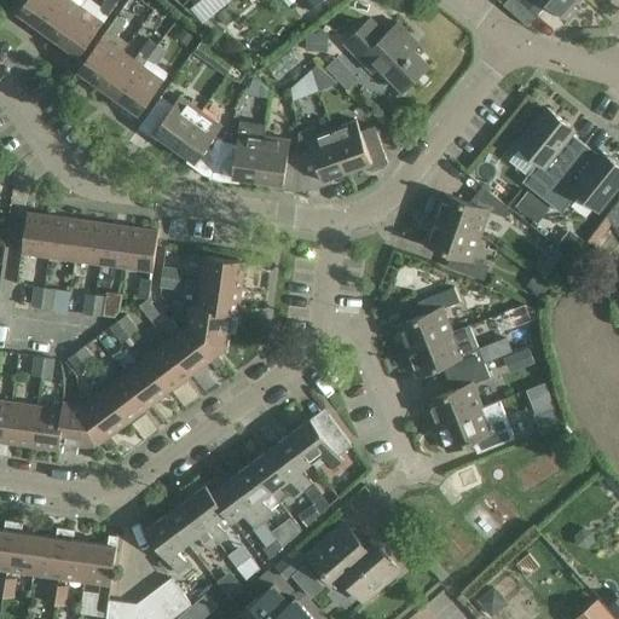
[(25,0),(18,12),(39,27),(57,0),(25,0)]
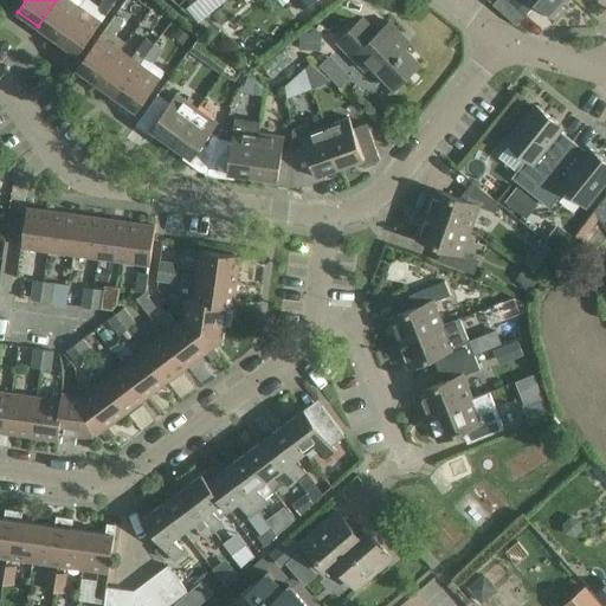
[(81,7),(71,0),(56,0),(38,26),(57,40),(81,7)]
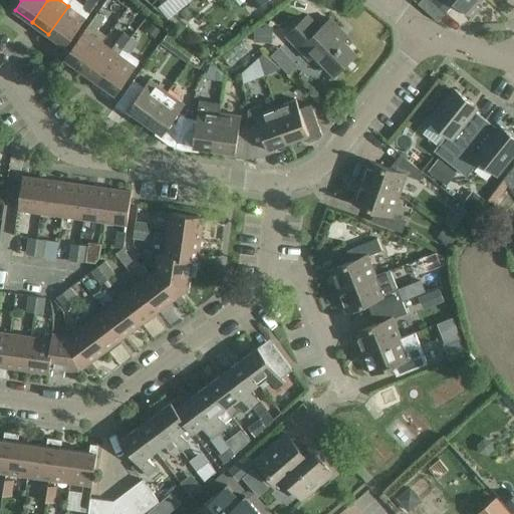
[(86,0),(82,6),(90,12),(97,1),(95,0),(86,0)]
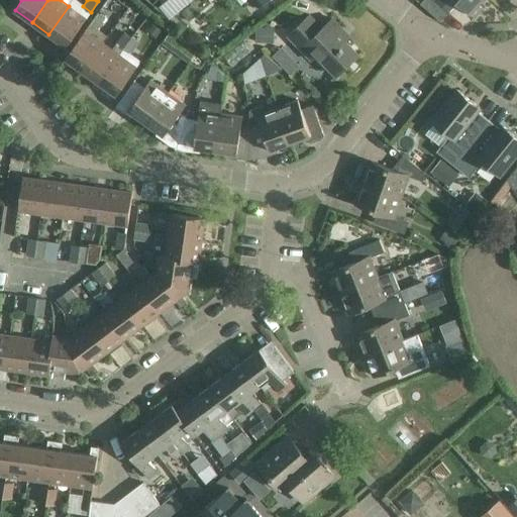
[(478,5),(482,0),(433,0),(447,13),(457,2),(474,17),(482,8),(478,5)]
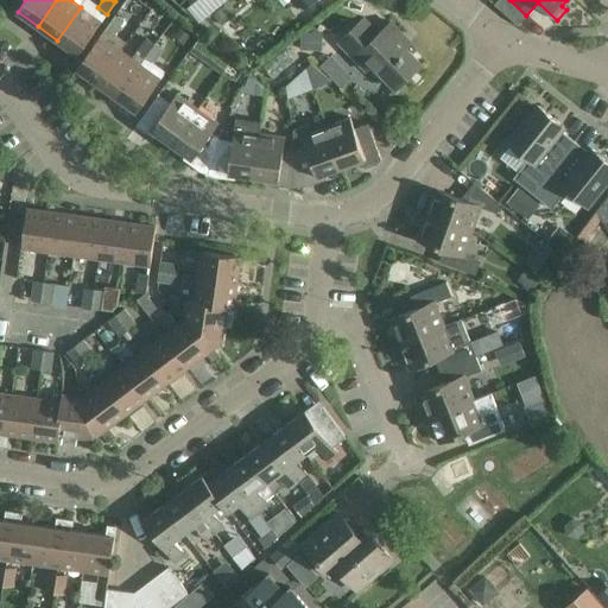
[(81,7),(57,40),(77,55),(92,36),(101,21),(81,7)]
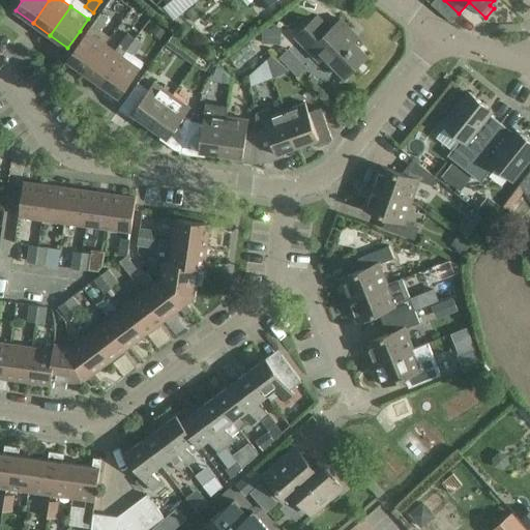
[(115,51),(106,45),(105,43),(84,72),(101,85),(122,56),(127,50),(152,16),(144,9),(115,51)]
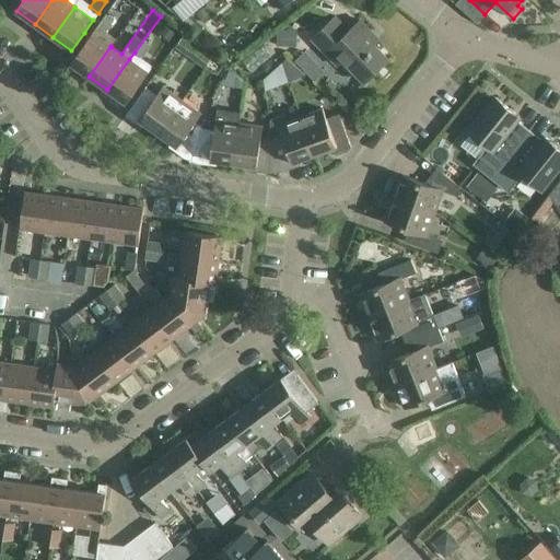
[(70,63),(89,77),(111,46),(112,47),(116,39),(106,32),(114,20),(105,14),(70,63)]
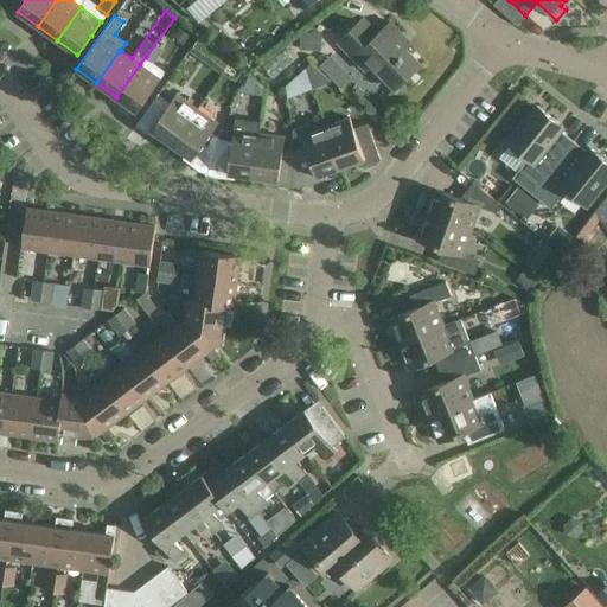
[(410,43),(397,30),(390,23),(372,38),(358,24),(363,18),(337,42),(365,71),(371,65),(395,89),(420,64),(404,49),(410,43)]
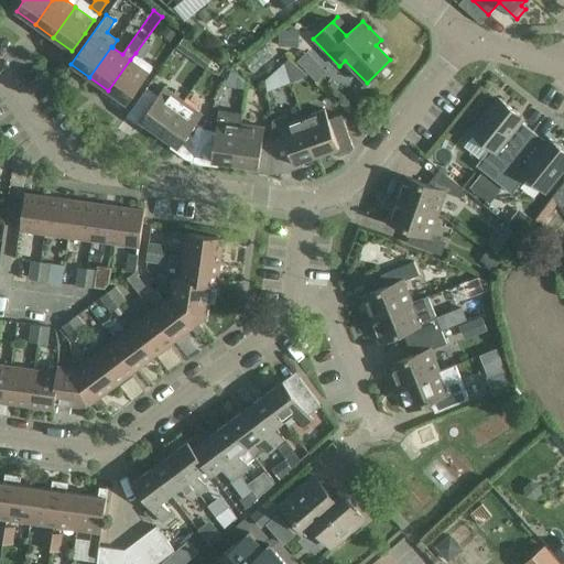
[(280,30),(279,47),(299,47),(300,31),(280,30)]
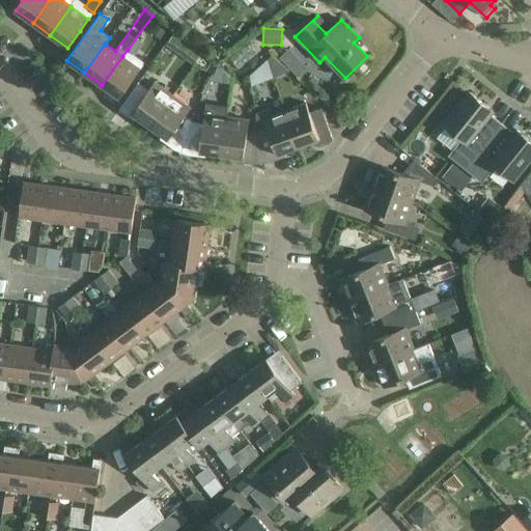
[(128,50),(135,55),(143,44),(135,38),(128,50)]
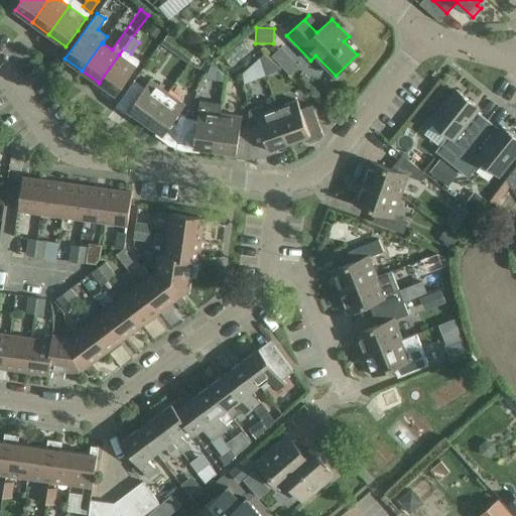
[(243,42),(224,56),(231,67),(250,51),(243,42)]
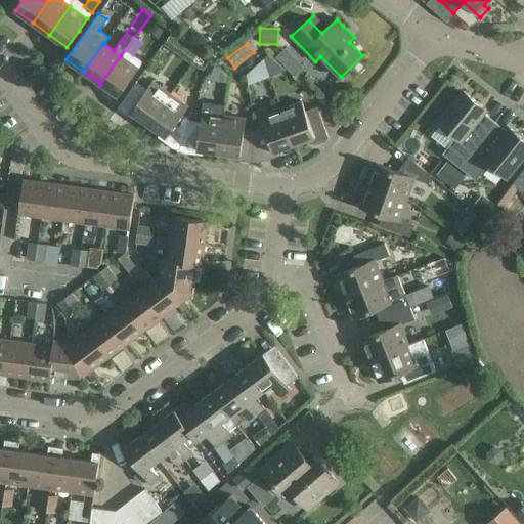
[(295,75),(305,66),(287,46),(276,55),(295,75)]
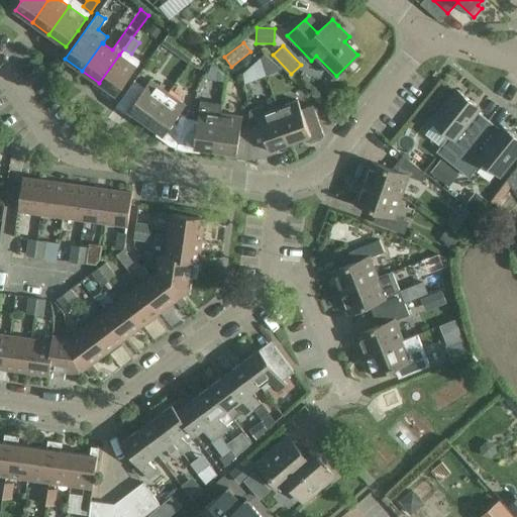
[(267,52),(242,75),(252,86),(277,63),(267,52)]
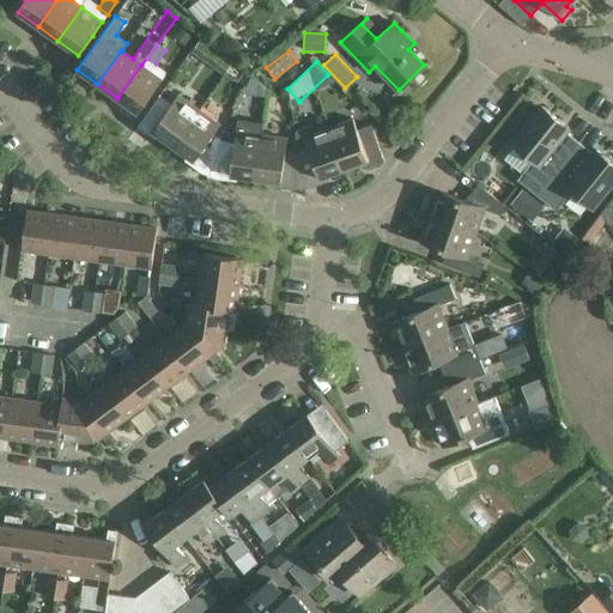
[(162,79),(141,65),(117,98),(138,113),(162,79)]
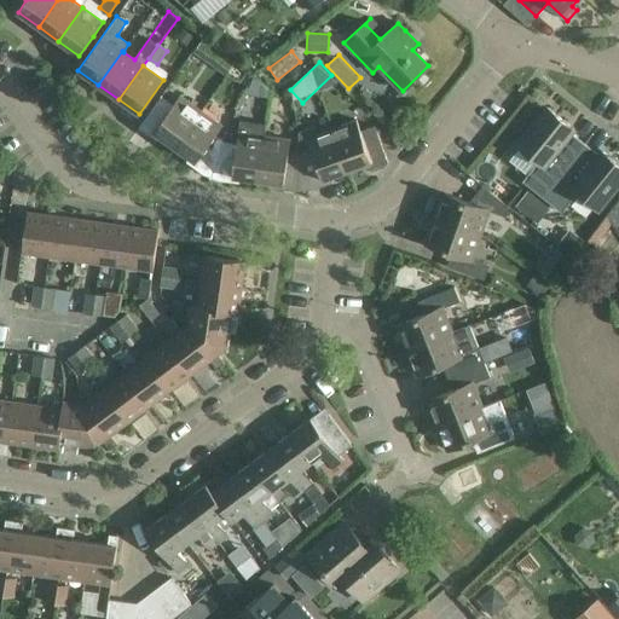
[(154,132),(175,148),(201,111),(180,96),(173,105),(161,97),(138,128),(150,137),(154,132)]
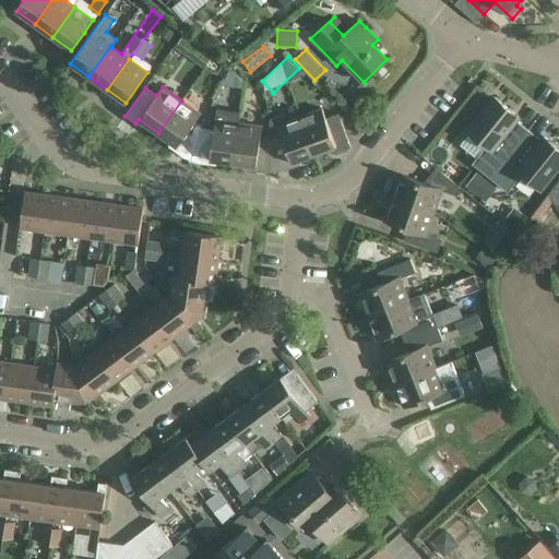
[(527,129),(515,120),(519,117),(495,98),(467,131),(486,146),(472,164),(489,178),(527,129)]
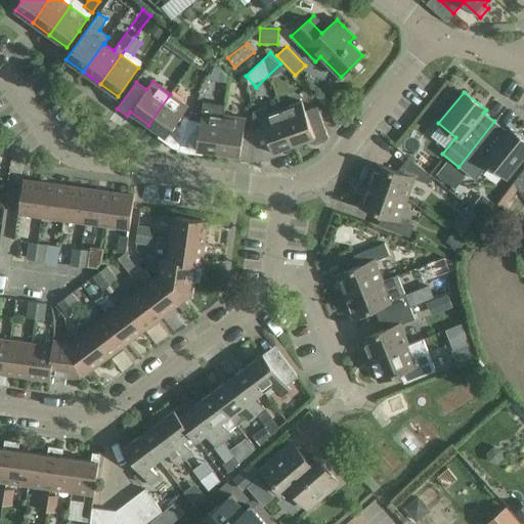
[(177,151),(178,151),(190,121),(182,115),(188,106),(170,94),(148,125),(166,137),(163,141),(172,147),(178,150),(177,151)]
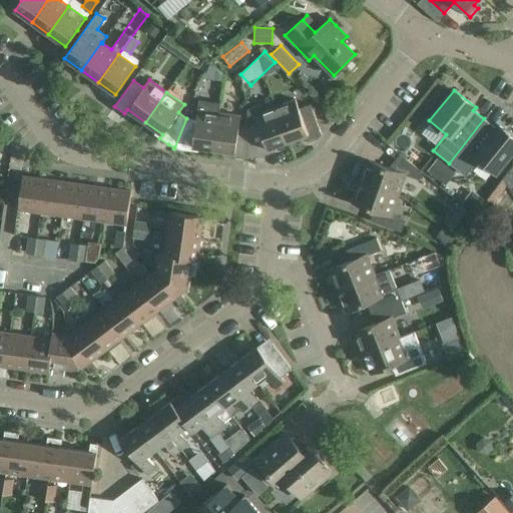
[(196,119),(186,118),(174,148),(175,148),(175,147),(181,149),(192,151),(192,146),(214,149),(219,113),(220,102),(199,99),(197,110),(196,119)]
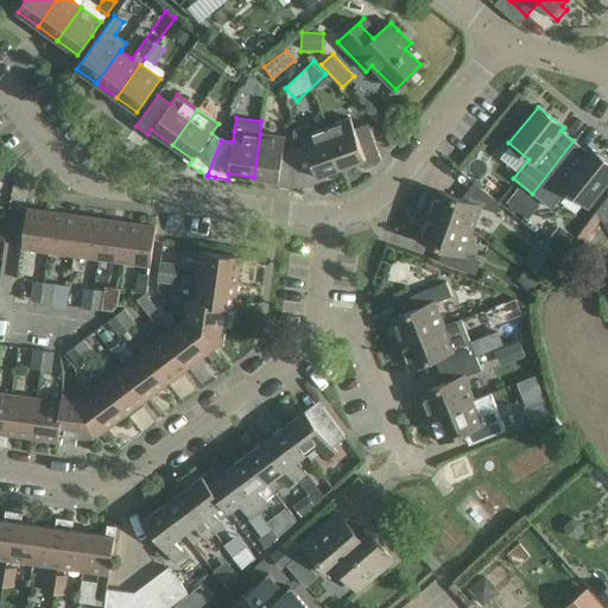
[(350,118),(327,127),(341,168),(365,159),(367,165),(380,159),(367,124),(354,128),(350,118)]
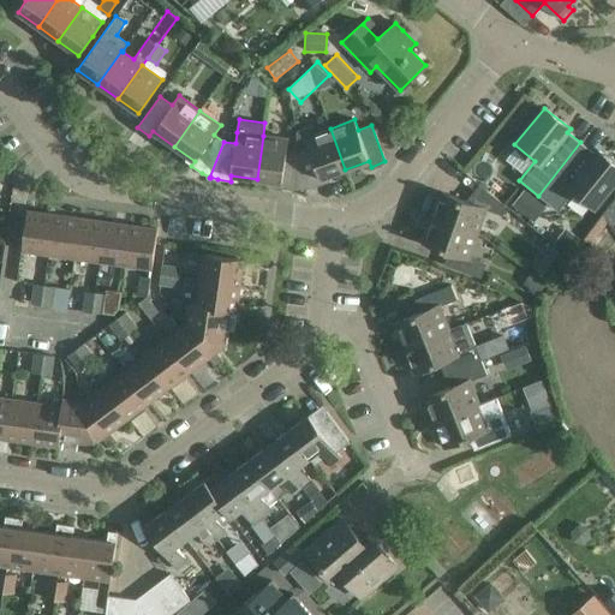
[(311,126),(297,131),(298,151),(303,191),(303,190),(310,189),(323,184),(321,179),(345,169),(330,129),(315,133),(311,126)]
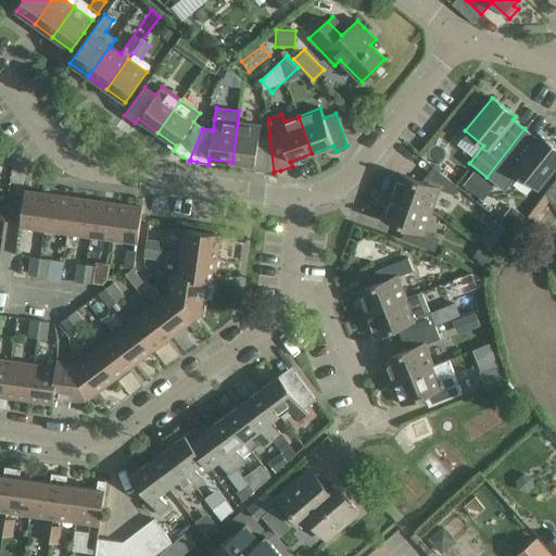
[(357,115),(352,121),(357,135),(365,124),(357,115)]
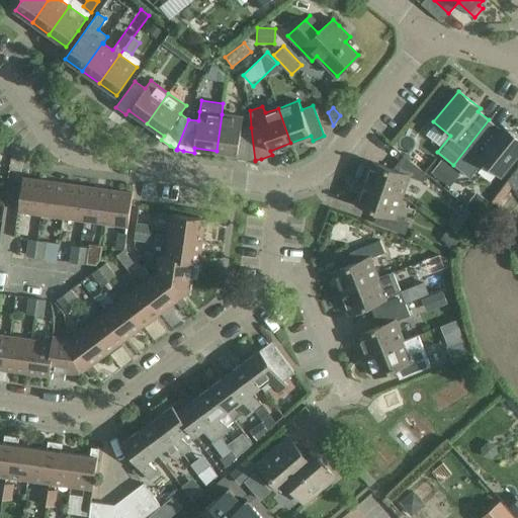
[(217,151),(237,154),(237,159),(248,160),(253,160),(254,161),(255,161),(251,127),(242,126),(243,117),(222,114),(217,151)]
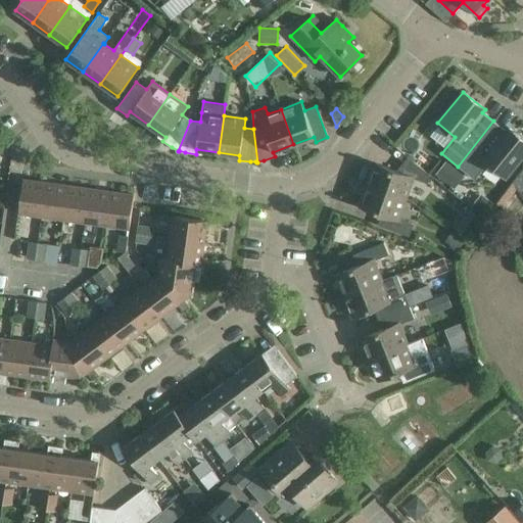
[(473,179),(486,162),(505,178),(522,154),(522,139),(509,128),(506,131),(493,121),(458,167),(473,179)]
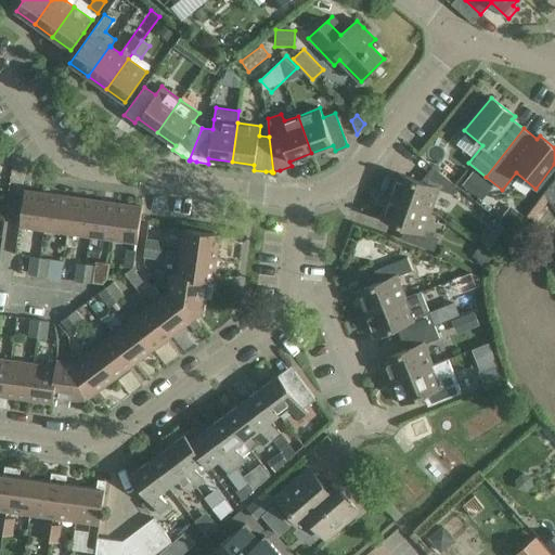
[(427,184),(398,173),(389,196),(431,211),(440,191),(455,196),(459,188),(454,184),(438,170),(427,184)]
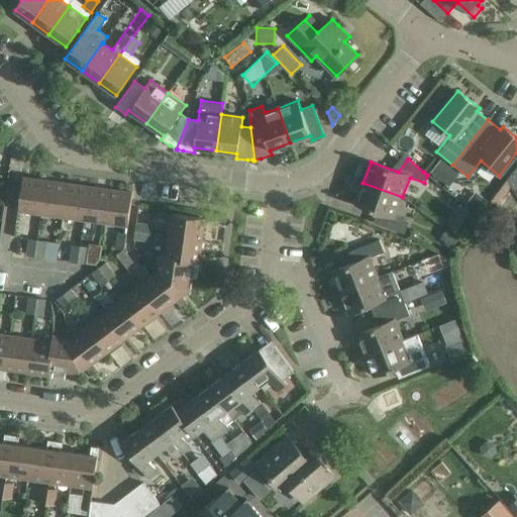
[(441,160),(431,173),(445,184),(443,188),(451,195),(457,188),(452,184),(459,174),(441,160)]
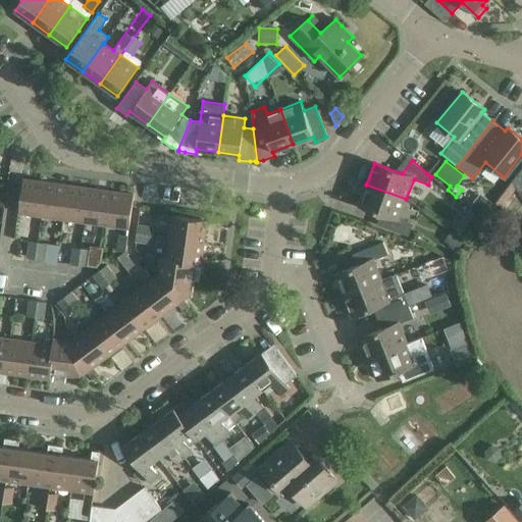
[(521,167),(494,204),(497,206),(460,252),(466,257),(504,209),(502,207),(516,190),(521,199),(521,167)]
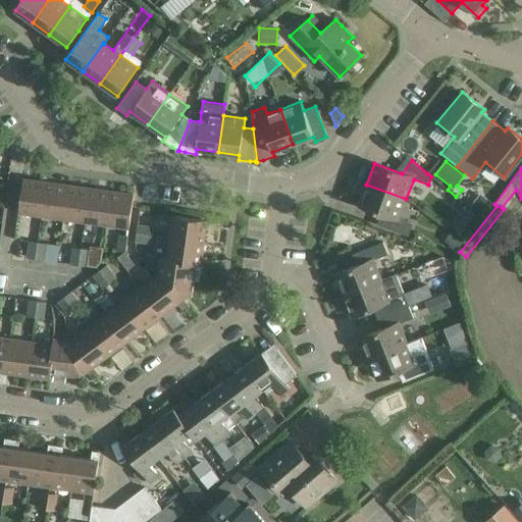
[(23,179),(18,214),(41,217),(45,183),(23,179)]
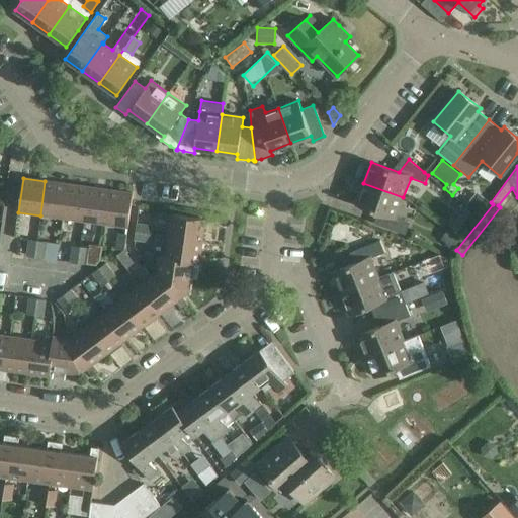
[(40,216),(62,219),(67,184),(45,181),(40,216)]
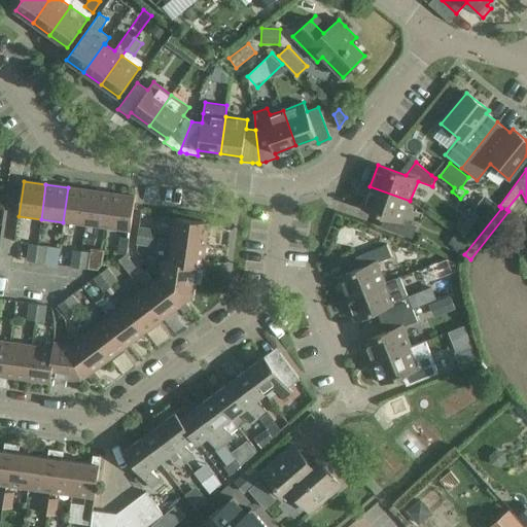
[(386,230),(414,239),(418,226),(403,221),(410,201),(370,186),(362,208),(390,218),(386,230)]
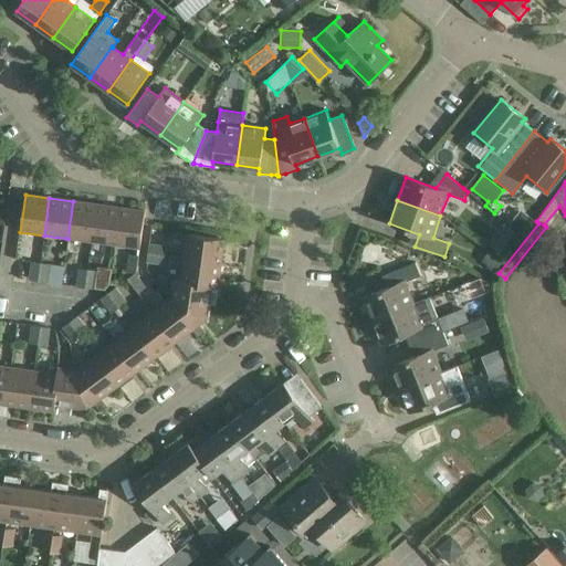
[(73,201),(67,239),(92,242),(97,205),(73,201)]
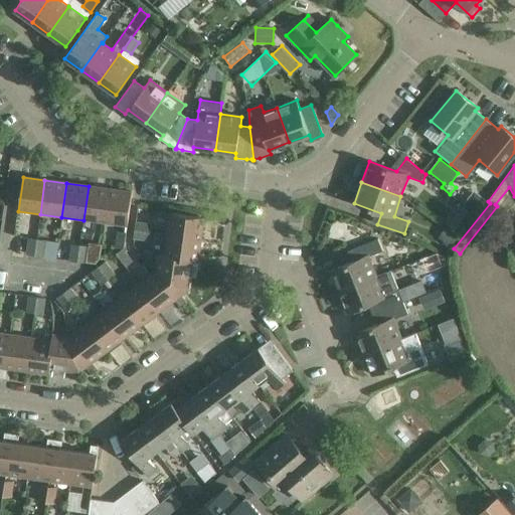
[(83,220),(106,223),(110,189),(89,186),(83,220)]
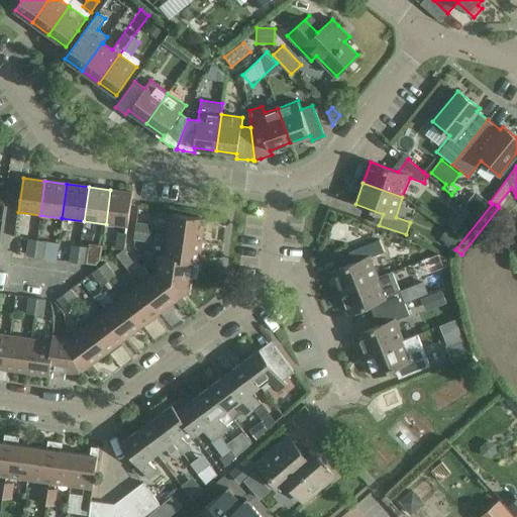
[(106,224),(127,227),(132,193),(110,190),(106,224)]
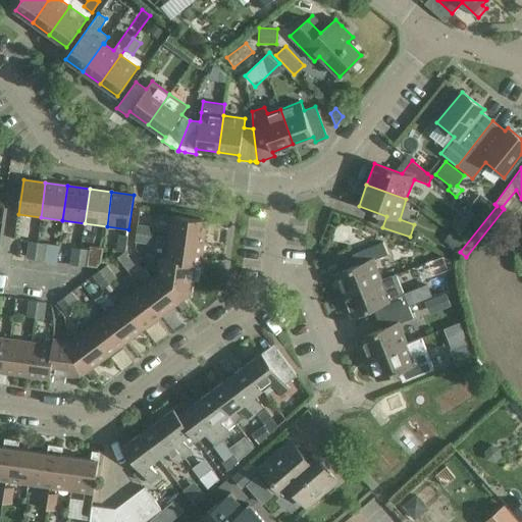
[(480,193),(470,206),(483,216),(493,204),(480,193)]
